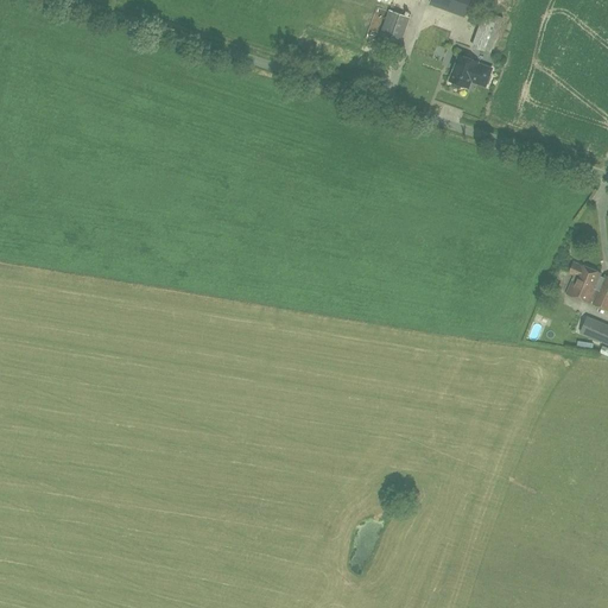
[(429,0),(428,5),(462,18),(468,0),(429,0)]
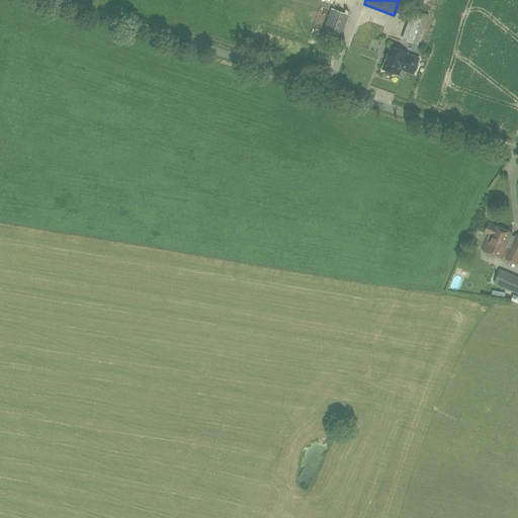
[(340,42),(350,14),(333,8),(323,36),(340,42)]
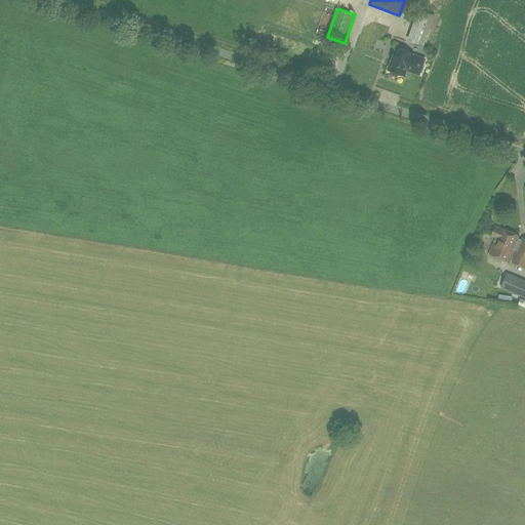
[(409,41),(425,46),(435,14),(420,9),(409,41)]
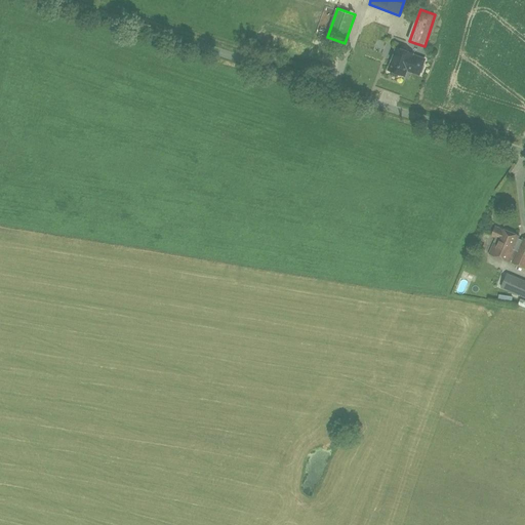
[(413,54),(413,53),(398,47),(390,70),(393,71),(392,73),(398,75),(399,73),(405,75),(407,69),(417,73),(418,71),(420,72),(423,65),(420,64),(423,58),(413,54)]
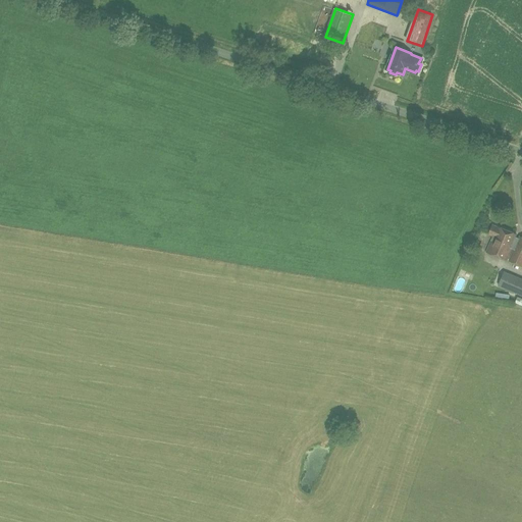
[(493,237),(489,248),(487,253),(507,261),(512,249),(514,250),(510,261),(521,266),(521,237),(520,237),(519,240),(515,239),(517,236),(498,227),(493,225),(489,235),(493,237)]
